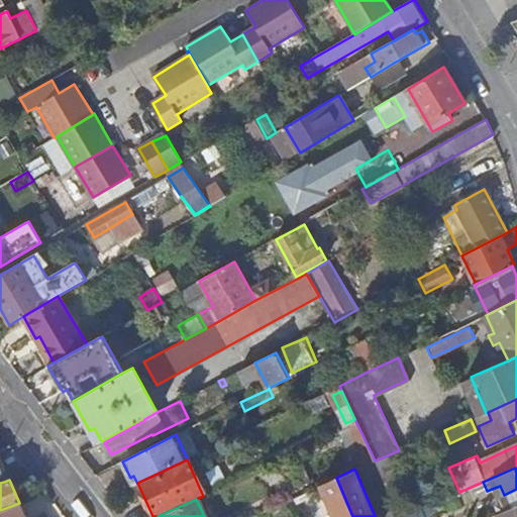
[(0,510),(0,516),(25,516),(19,503),(0,510)]
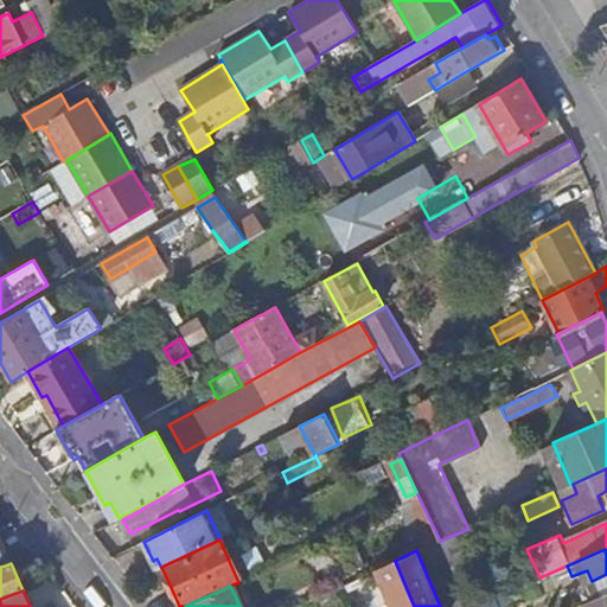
[(606,606),(606,598),(606,594),(581,605),(581,606),(606,606)]
